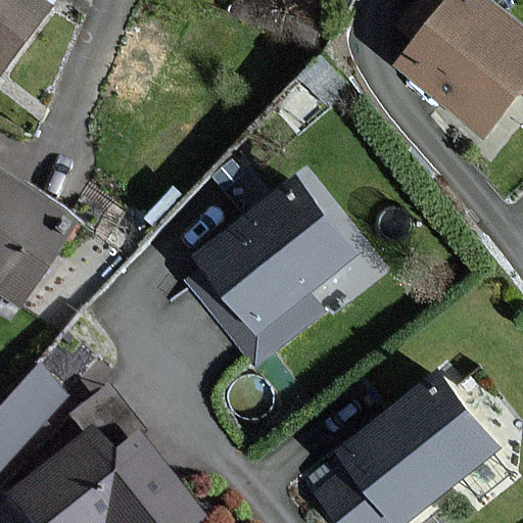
[(49,4),(44,0),(0,0),(0,65),(2,67),(49,4)]
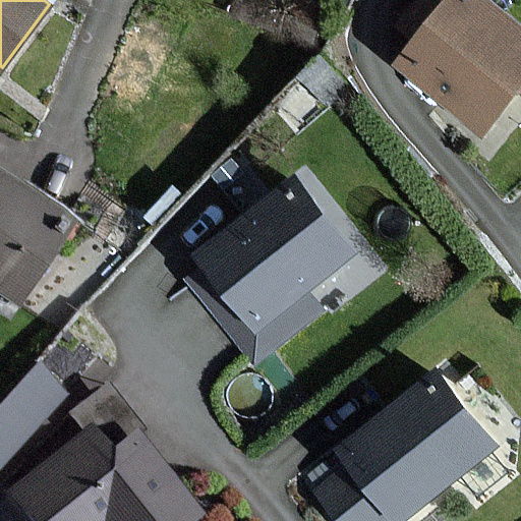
[(405,0),(399,8),(408,14),(401,23),(420,39),(400,64),(486,132),(520,89),(520,27),(485,0),(405,0)]
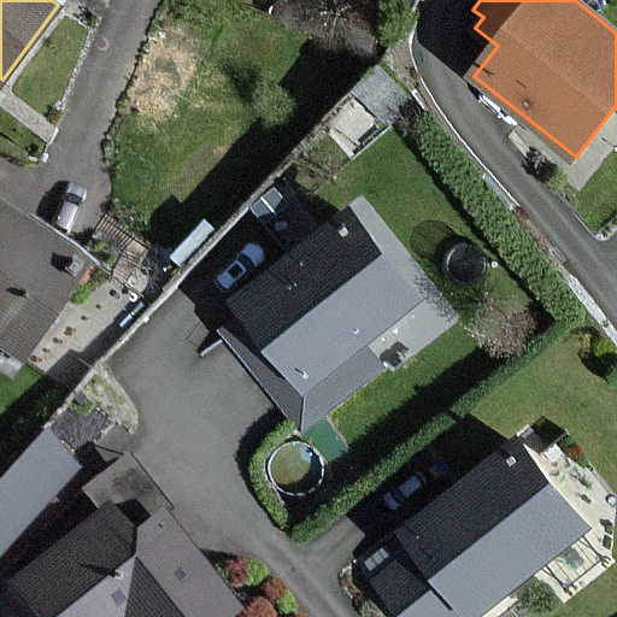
[(238,299),(250,315),(231,328),(304,422),(380,365),(363,344),(422,300),(354,211),(238,299)]
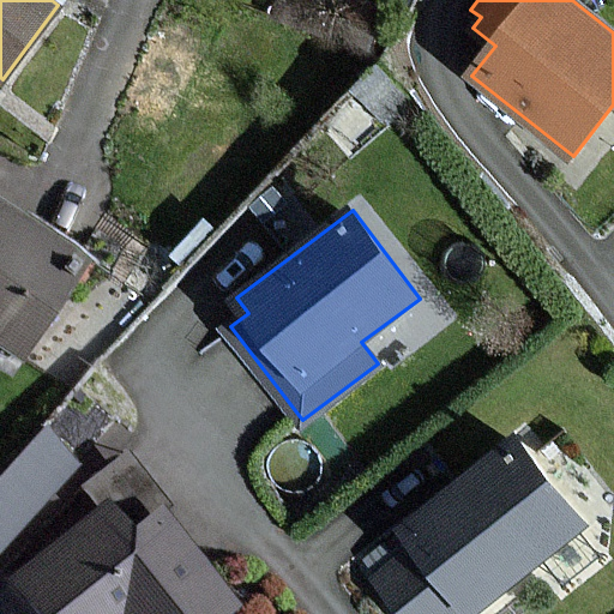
[(74,265),(0,217),(0,344),(17,356),(74,265)]
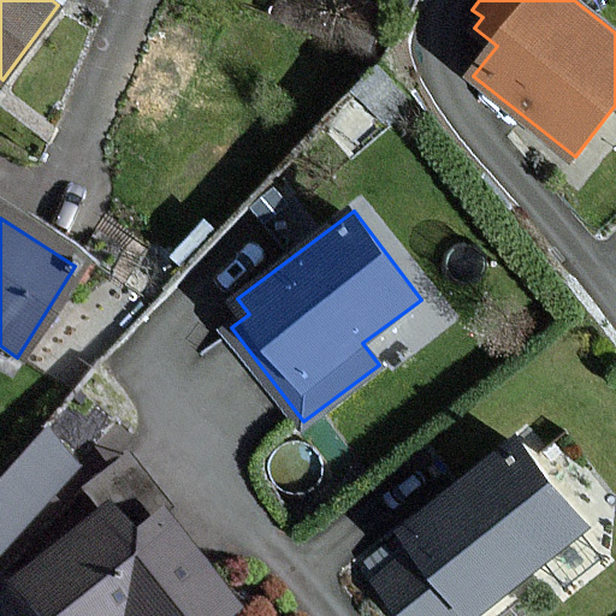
[(0,557),(77,473),(40,434),(0,478),(0,557)]
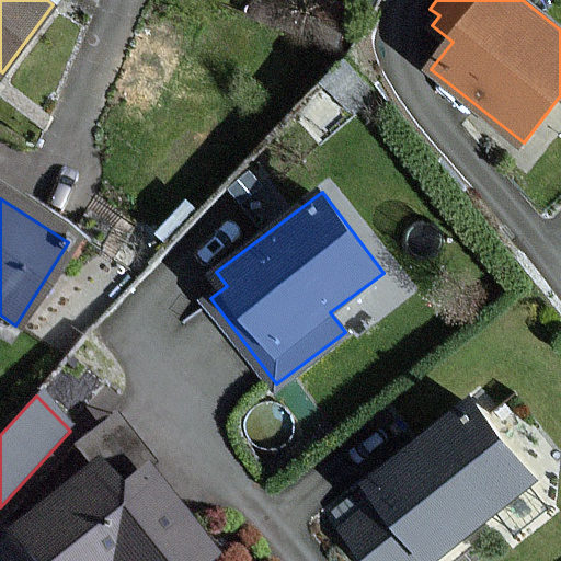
[(347,527),(373,560),(426,560),(534,480),(473,401),(370,479),(385,499),(347,527)]
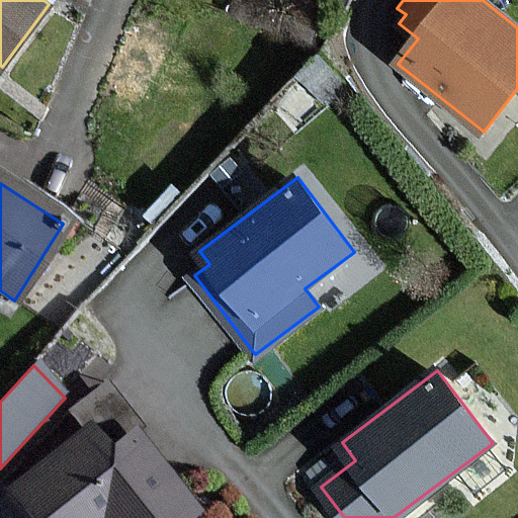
[(186,517),(191,514),(128,434),(101,456),(82,431),(4,492),(23,517),(186,517)]
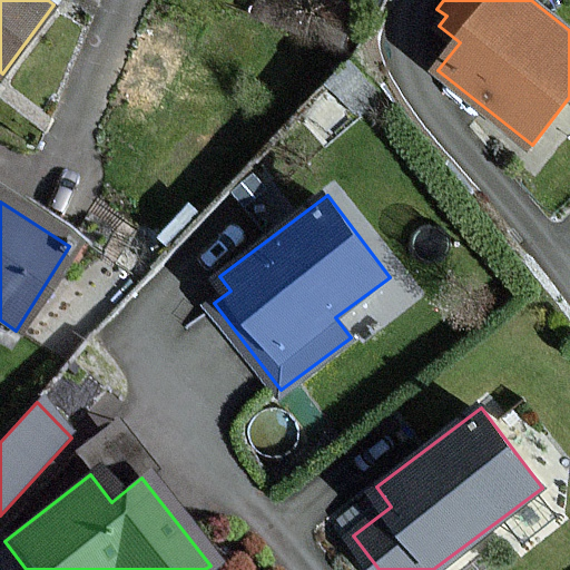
All buildings are outlined.
